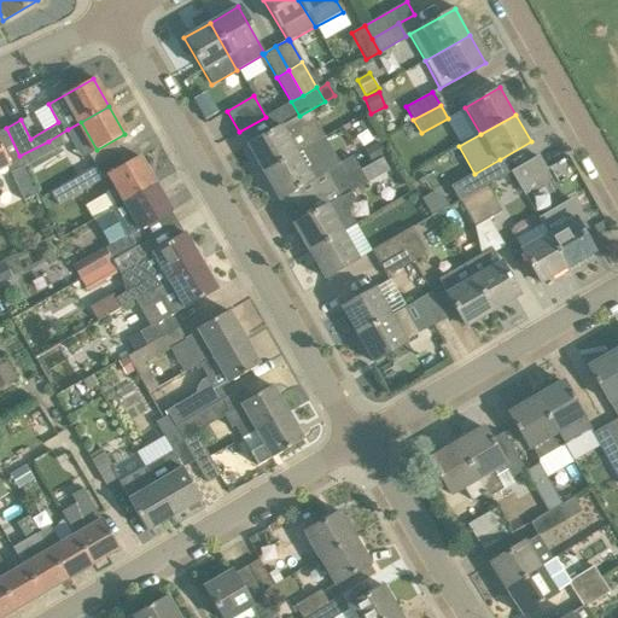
[(262,173),(310,145),(295,118),(281,126),(246,146),(262,173)]
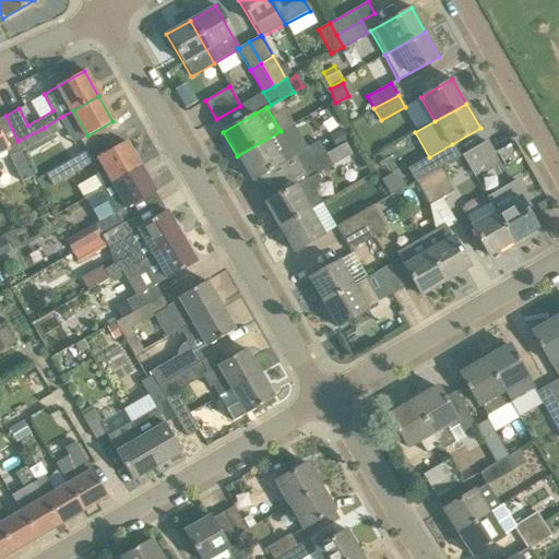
[(49,135),(67,126),(61,117),(44,128),(49,135)]
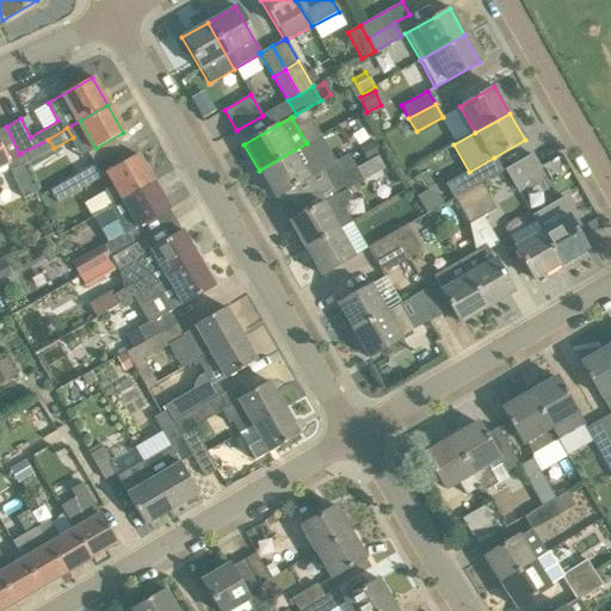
[(366,161),(382,152),(376,141),(360,150),(366,161)]
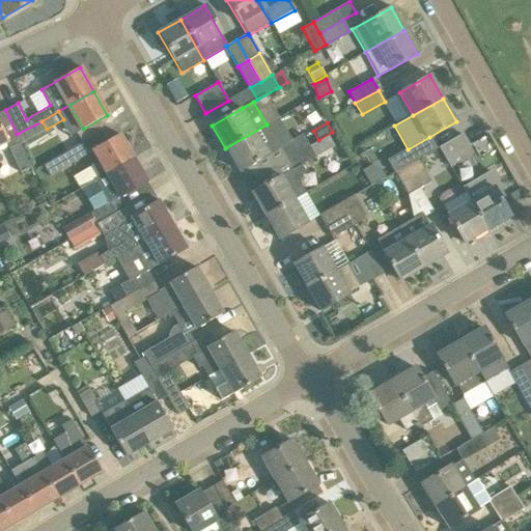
[(239,172),(279,148),(280,147),(267,124),(225,148),(239,172)]
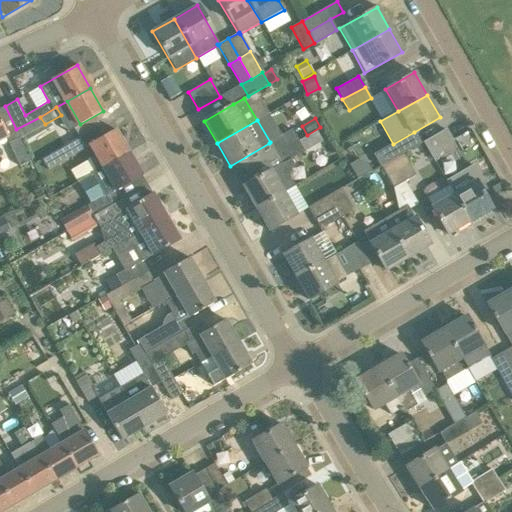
[(115,129),(87,145),(94,157),(87,161),(93,172),(128,152),(115,129)]
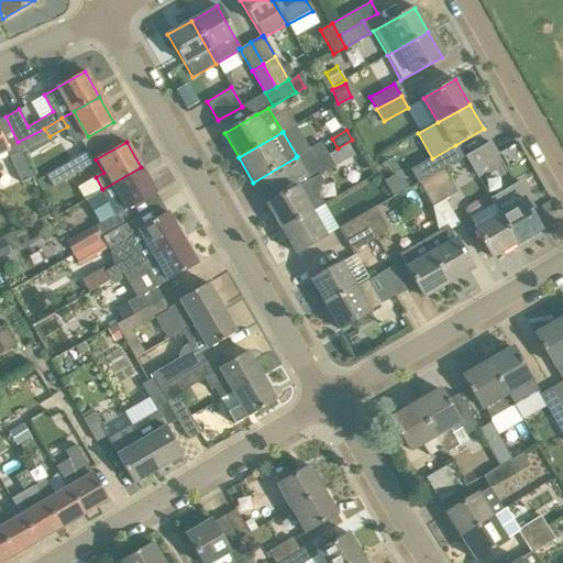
[(496,154),(489,143),(489,142),(464,156),(472,168),(496,154)]
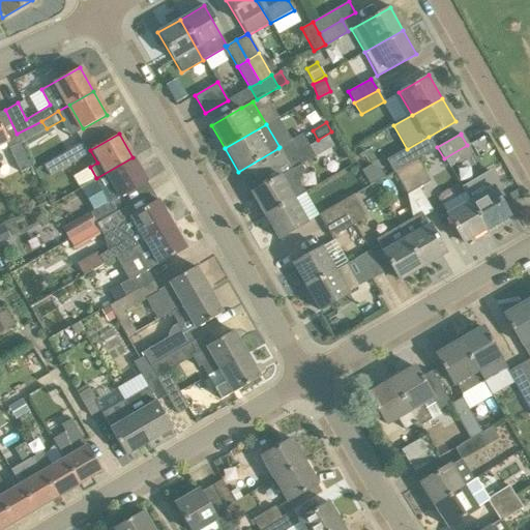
[(278,148),(285,158),(308,145),(302,135),(280,147),(278,148)]
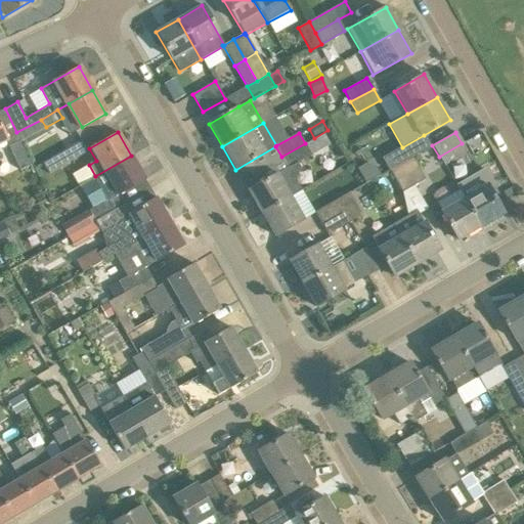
[(431,146),(424,135),(402,147),(382,159),(389,171),(400,164),(412,158),(431,146)]
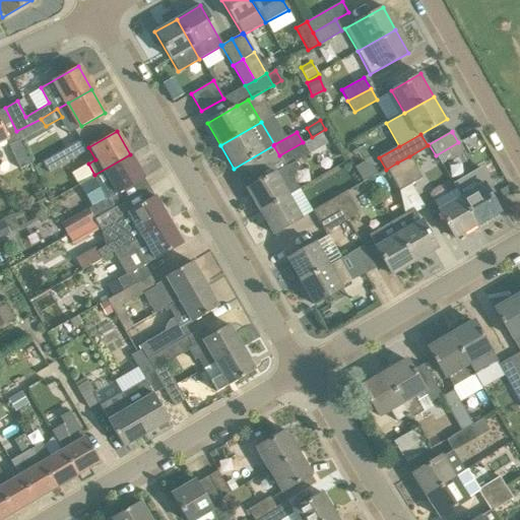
[(31,163),(20,139),(7,144),(19,170),(31,163)]
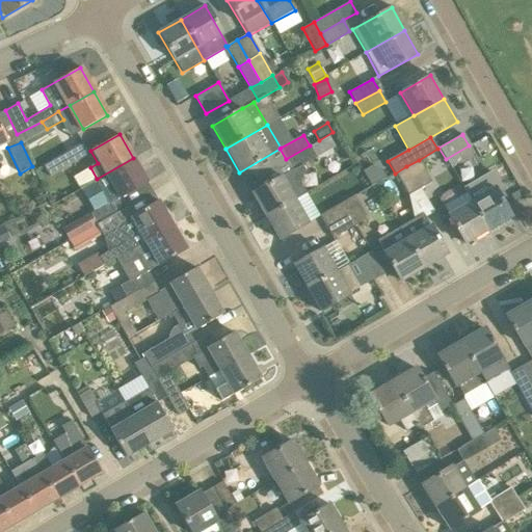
[(82,142),(43,165),(49,177),(88,154),(82,142)]
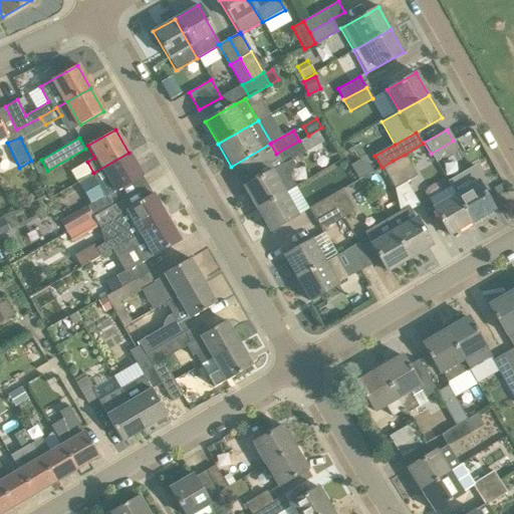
[(299,141),(276,154),(282,165),(283,165),(305,152),(299,141)]
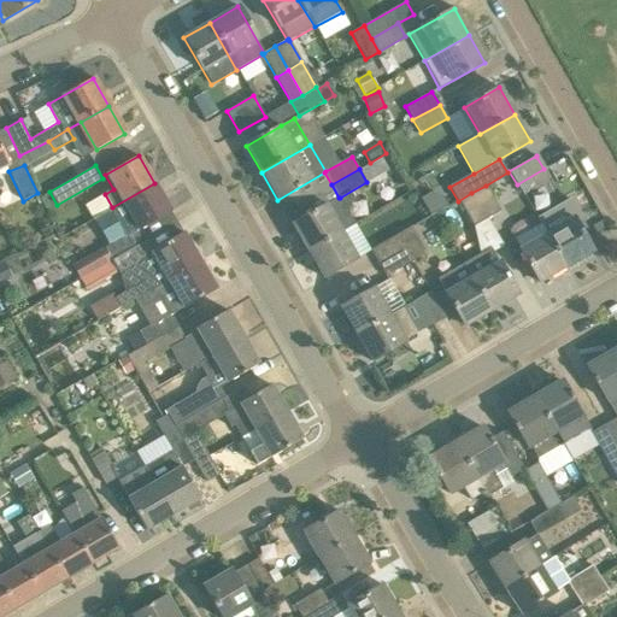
[(170,211),(154,183),(112,207),(109,210),(124,235),(104,248),(111,262),(146,242),(139,229),(152,222),(153,224),(157,222),(156,219),(170,211)]
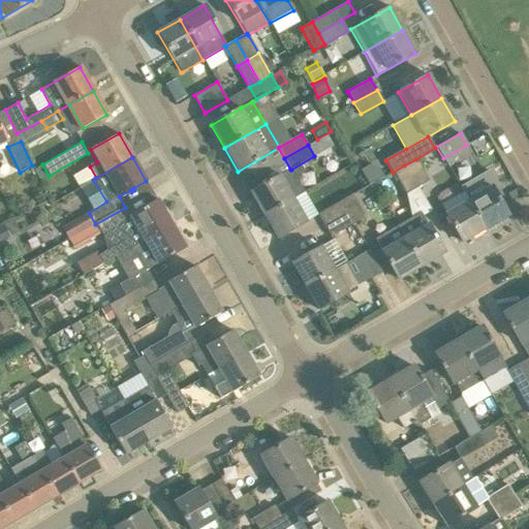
[(404,165),(416,188),(429,181),(416,159),(404,165)]
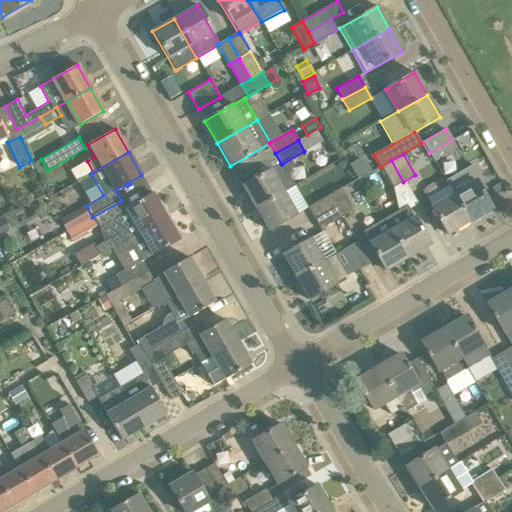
[(393,188),(403,182),(391,160),(380,167),(393,188)]
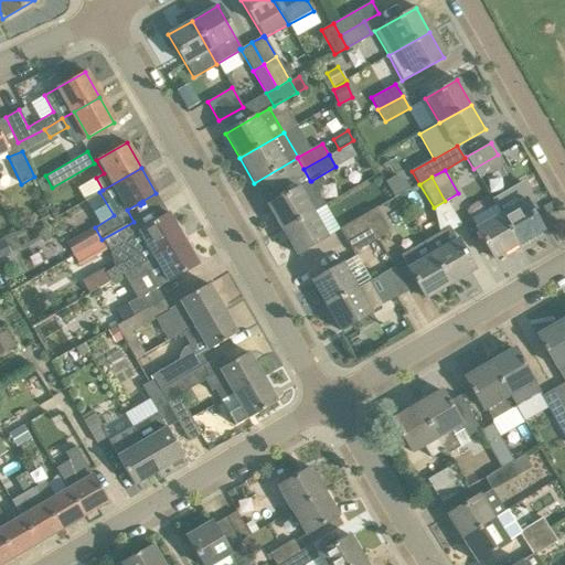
[(532,198),(523,183),(491,202),(498,214),(518,246),(543,231),(526,201),(532,198)]
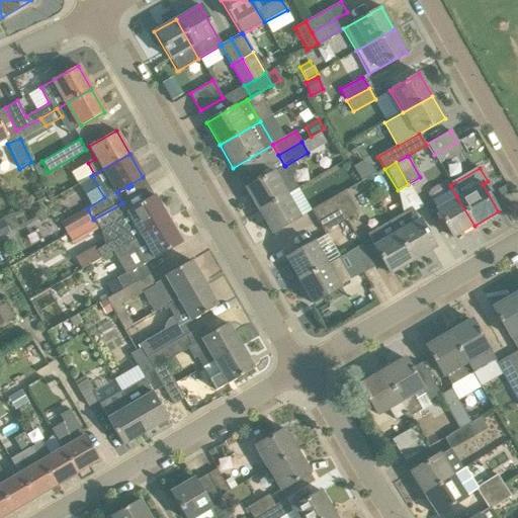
[(258,211),(287,194),(275,172),(245,188),(258,211)]
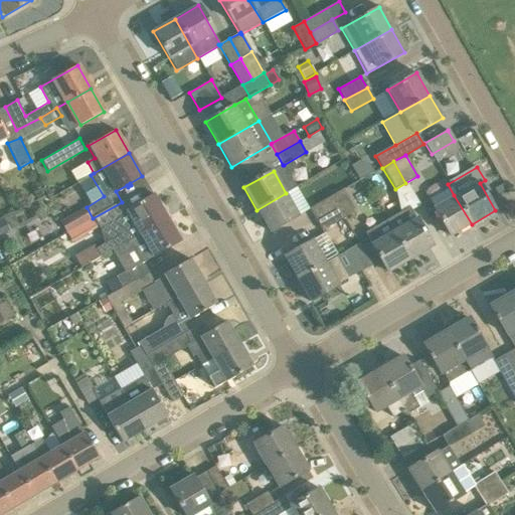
[(330,196),(337,207),(343,218),(355,211),(342,189),(330,196)]
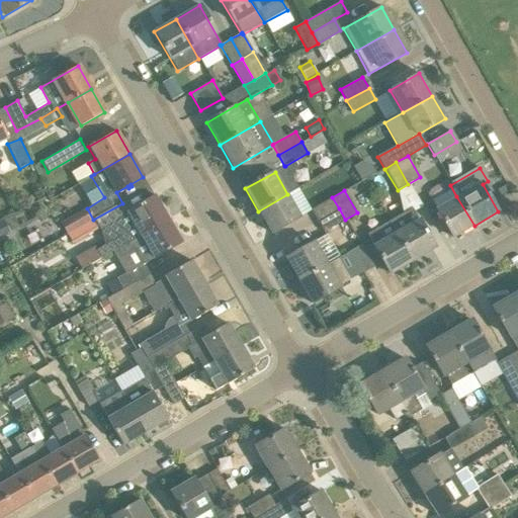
[(271,234),(300,218),(287,194),(258,211),(271,234)]
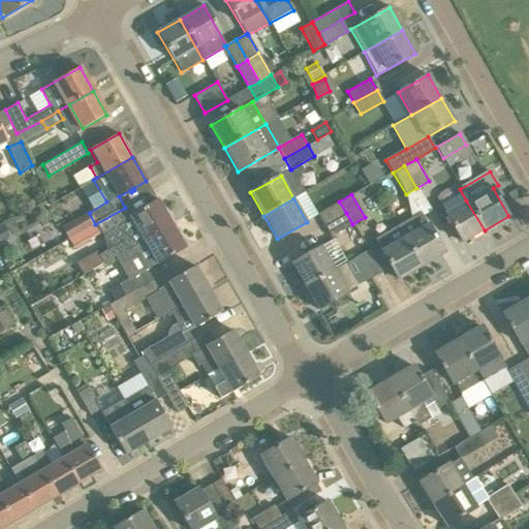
[(120,254),(170,224),(157,200),(130,217),(125,208),(95,224),(102,236),(119,225),(126,239),(115,246),(98,255),(102,263),(120,254)]
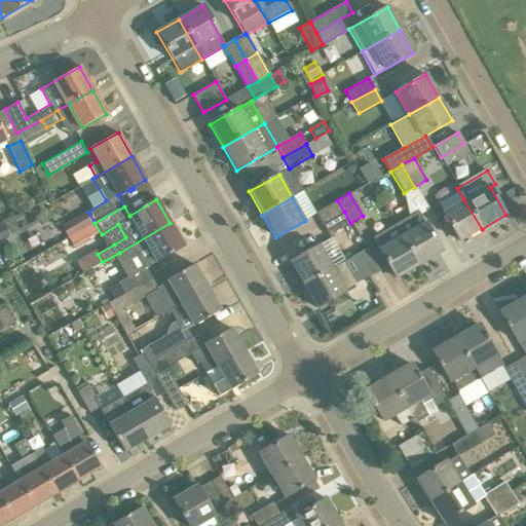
[(463,199),(442,212),(459,241),(482,229),(463,199)]
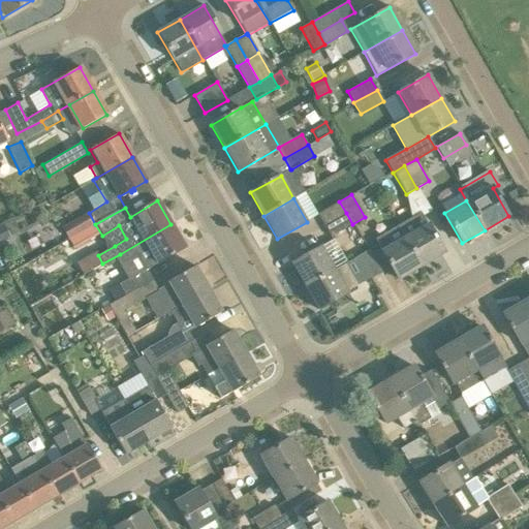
[(346,213),(339,201),(317,214),(318,215),(317,216),(322,226),(346,213)]
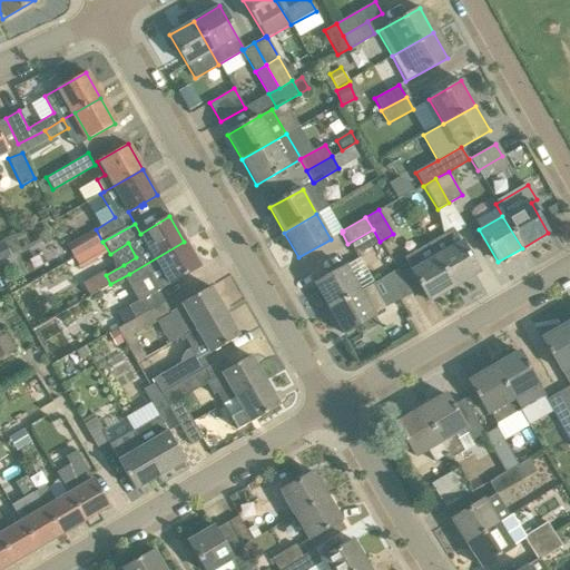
[(434,255),(453,287),(478,273),(452,228),(426,243),(434,255)]
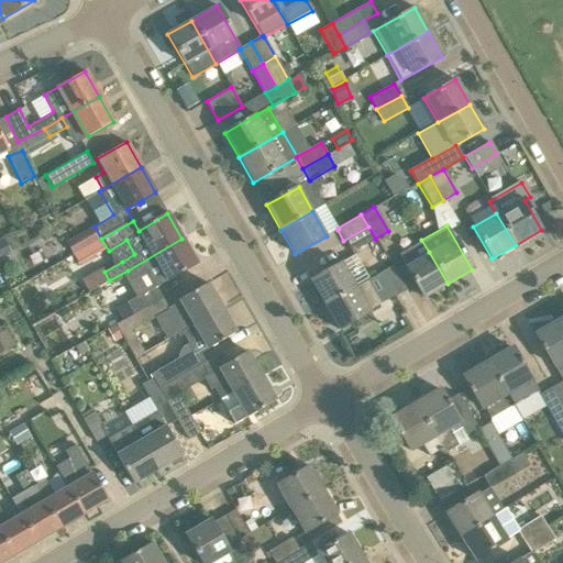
[(351,252),(375,239),(368,227),(343,241),(351,252)]
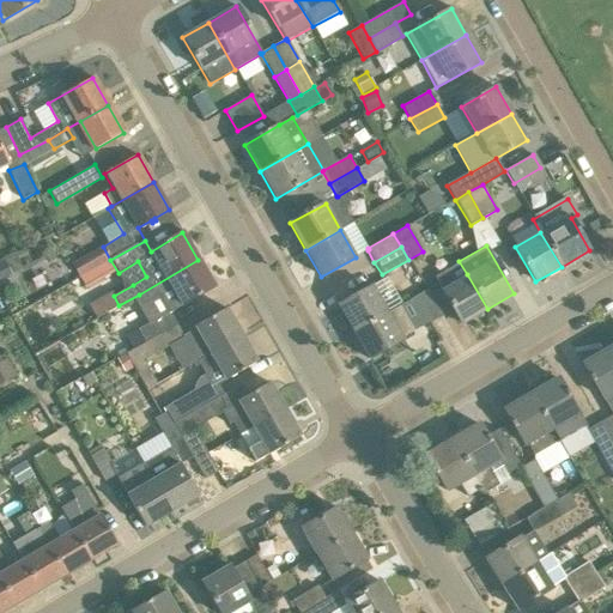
[(77,261),(84,274),(105,262),(98,249),(77,261)]
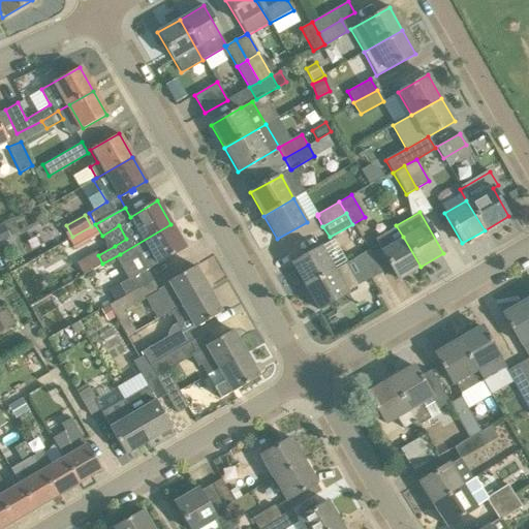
[(137,255),(146,270),(185,248),(170,224),(120,254),(125,262),(137,255)]
